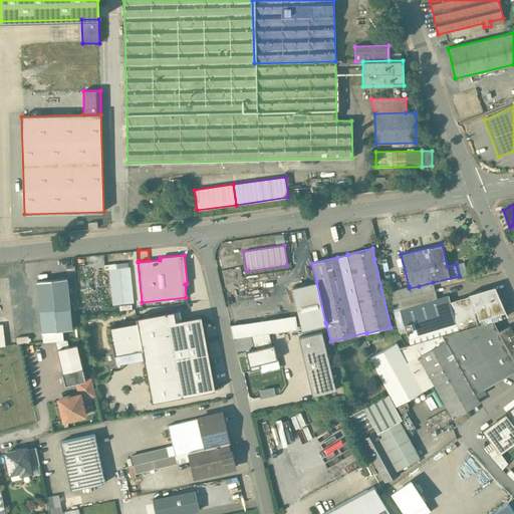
[(464,262),(456,264),(459,276),(467,275),(464,262)]
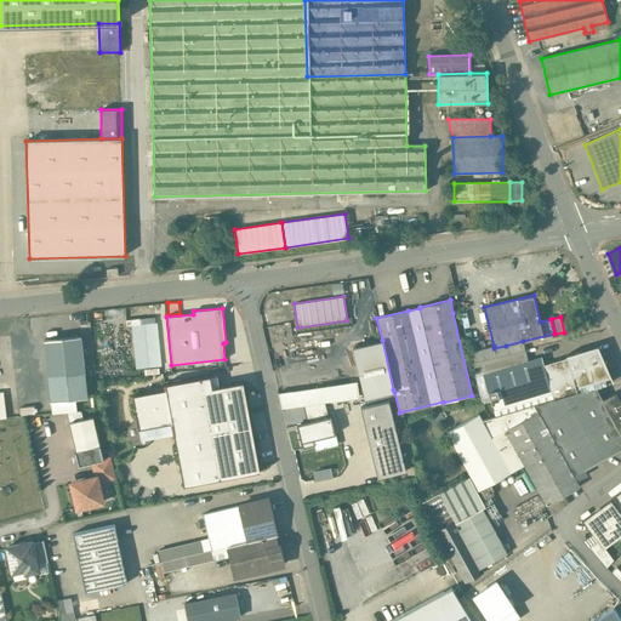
[(142,324),(132,325),(137,368),(161,365),(158,323),(155,323),(142,324)]
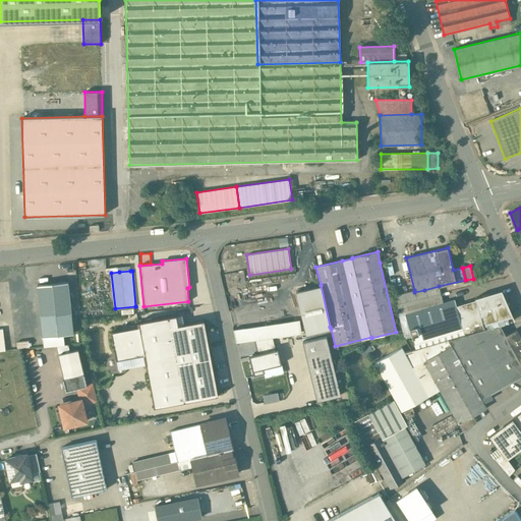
[(68,282),(37,285),(43,336),(63,334),(73,333),(68,282)]
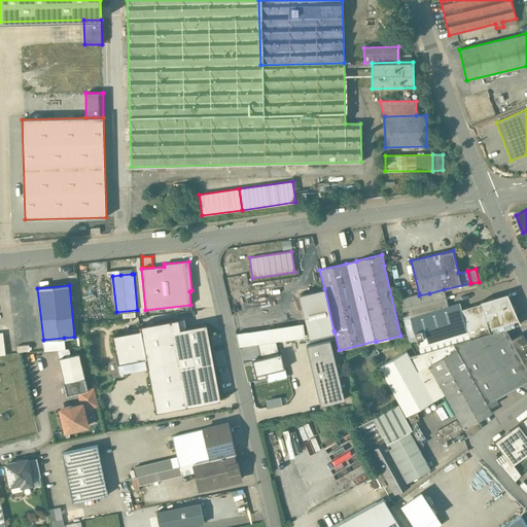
[(324,288),(300,294),(309,336),(334,330),(324,288)]
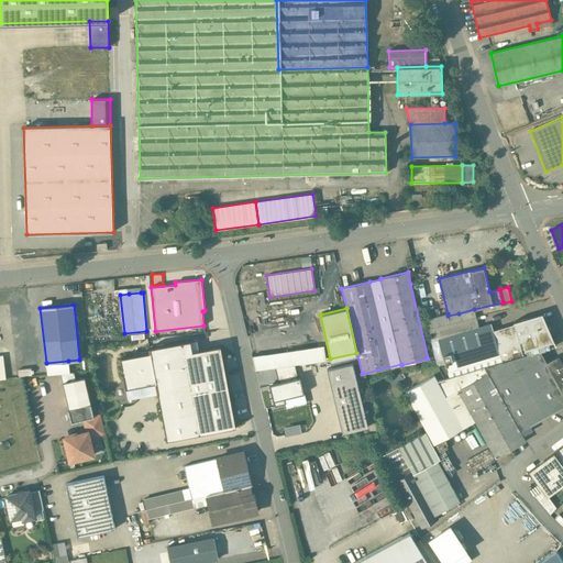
[(474,309),(459,313),(461,321),(476,317),(474,309)]
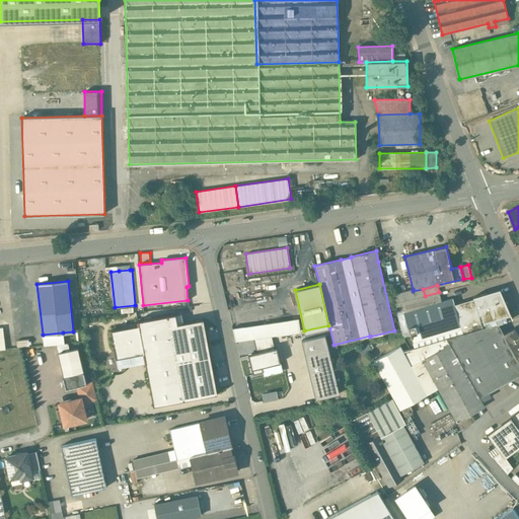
[(400,301),(415,298),(413,291),(413,289),(392,293),(394,303),(400,301)]
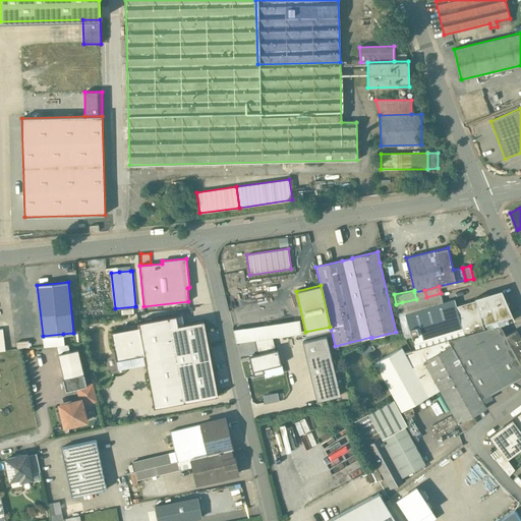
[(424,290),(414,292),(416,299),(426,297),(424,290)]
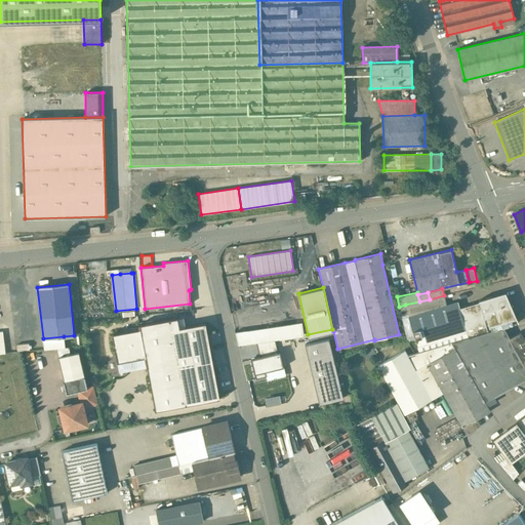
[(446,306),(444,295),(430,299),(419,301),(405,305),(408,317),(446,306)]
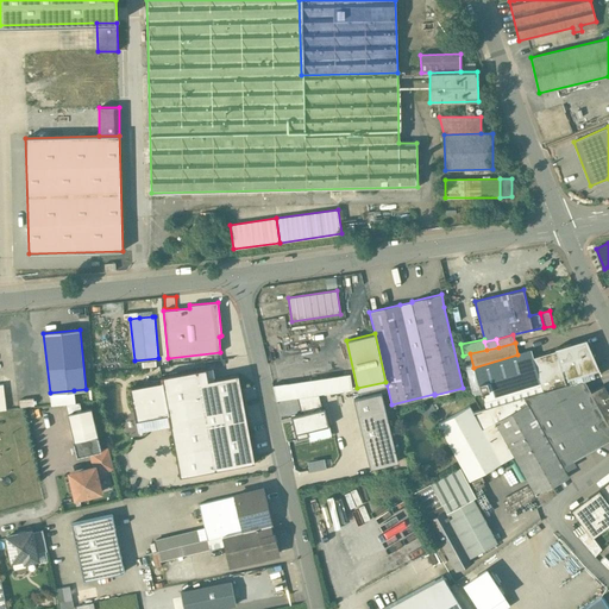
[(584,343),(571,346),(571,344),(554,349),(556,351),(566,384),(584,380),(598,375),(598,374),(584,343)]
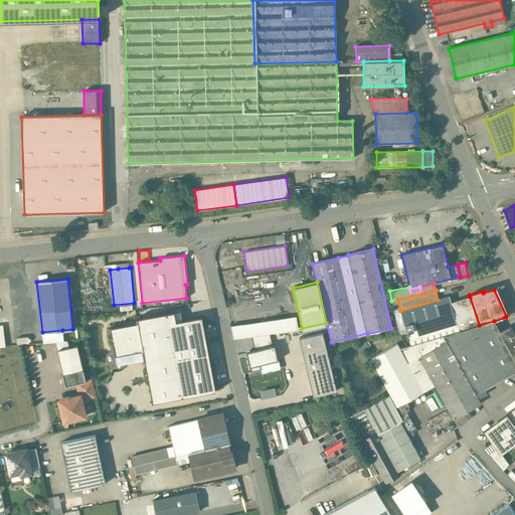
[(438,300),(400,311),(407,332),(409,339),(458,325),(451,303),(449,297),(438,300)]
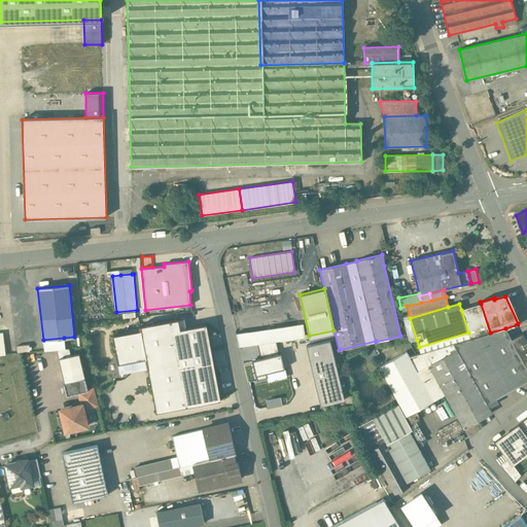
[(481,304),(461,310),(468,332),(469,339),(490,332),(481,304)]
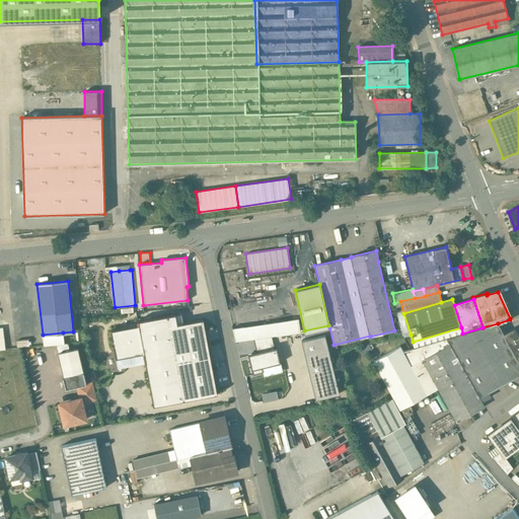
[(400,301),(394,303),(402,337),(411,335),(403,313),(400,301)]
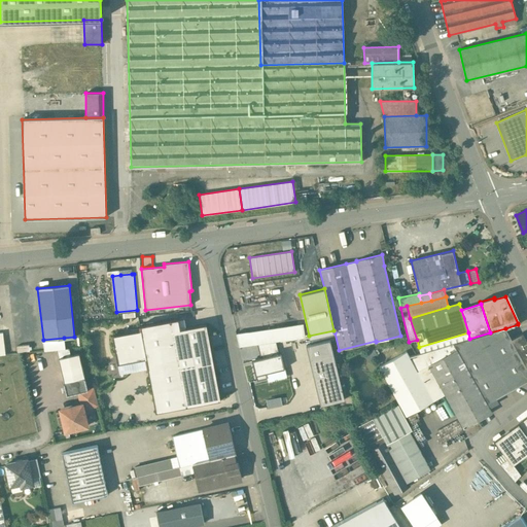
[(178,319),(140,325),(140,329),(112,335),(119,374),(148,369),(156,412),(220,399),(206,324),(180,328),(178,319)]
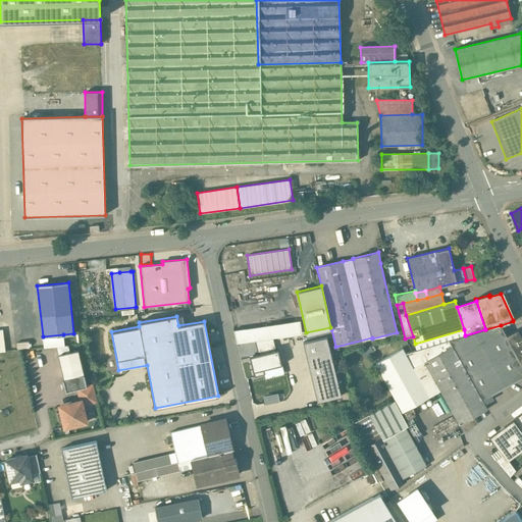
[(298,320),(233,330),(237,344),(255,341),(273,337),(299,333),(298,320)]
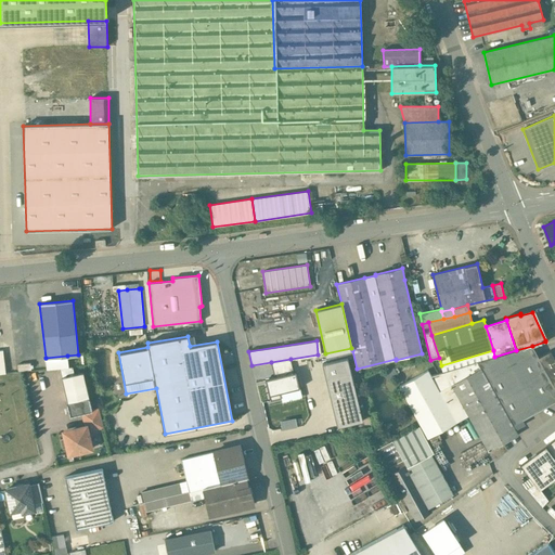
[(494,357),(477,362),(480,368),(451,384),(468,415),(493,460),(507,450),(504,442),(518,435),(513,425),(554,401),(554,359),(550,351),(539,357),(532,346),(516,350),(494,357)]
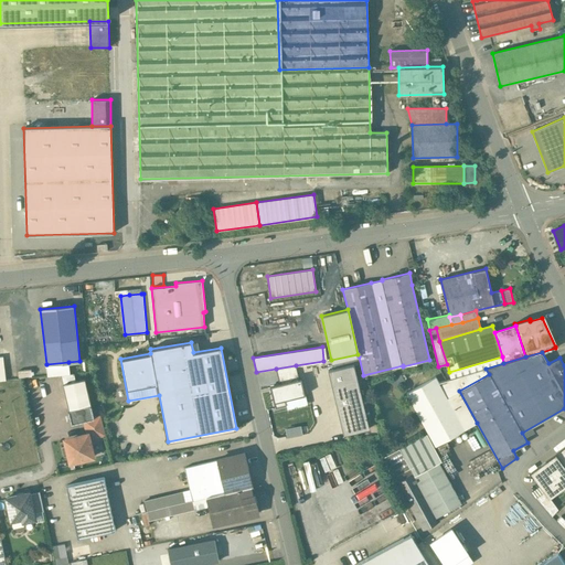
[(68,362),(46,364),(48,375),(70,373),(68,362)]
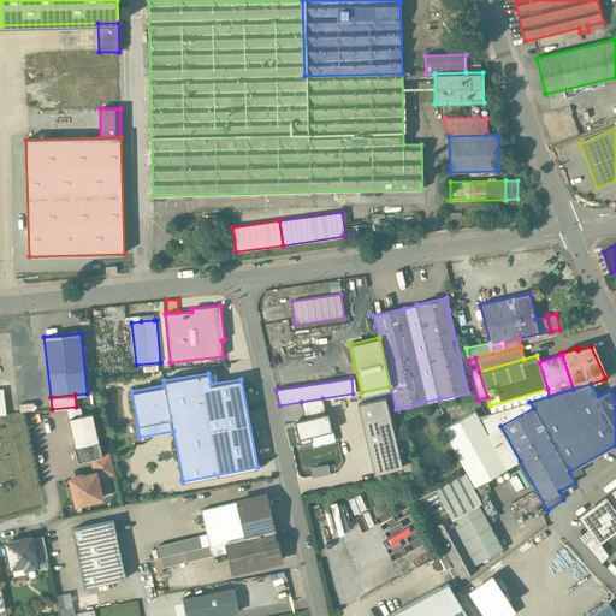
[(403,467),(385,397),(359,403),(375,473),(403,467)]
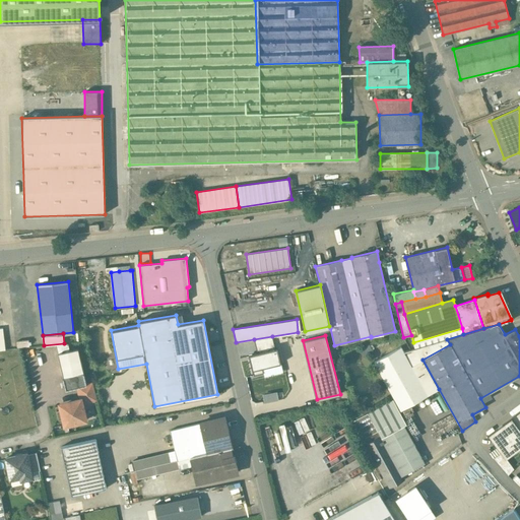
[(257,352),(275,348),(272,336),(254,339),(257,352)]
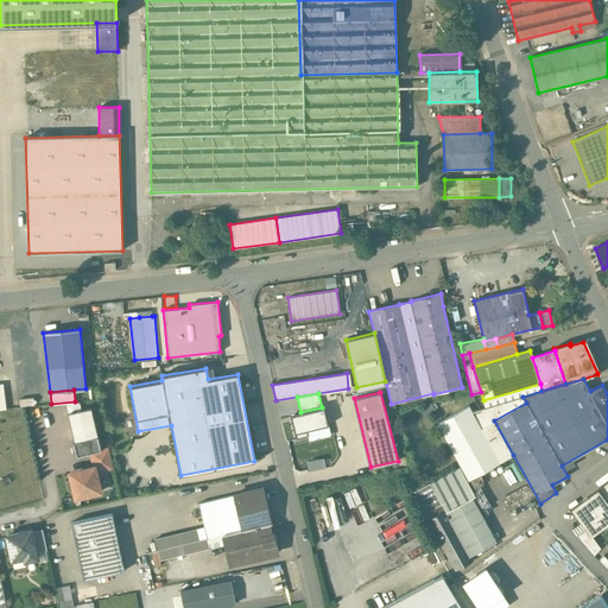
[(526,403),(523,397),(473,411),(469,405),(438,423),(469,479),(513,455),(494,420),(526,403)]
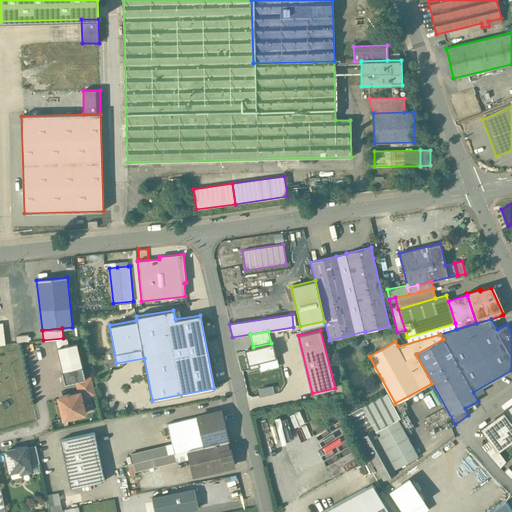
[(85,378),(77,343),(57,348),(65,383),(76,381),(85,379),(85,378)]
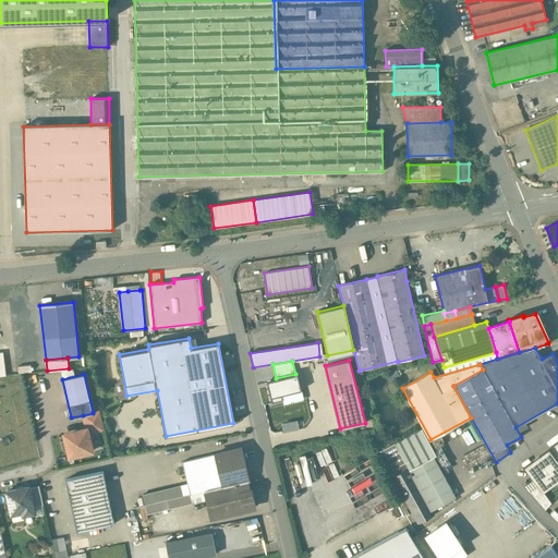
[(301,390),(298,374),(295,374),(276,378),(267,380),(273,402),(283,400),(281,395),(301,390)]
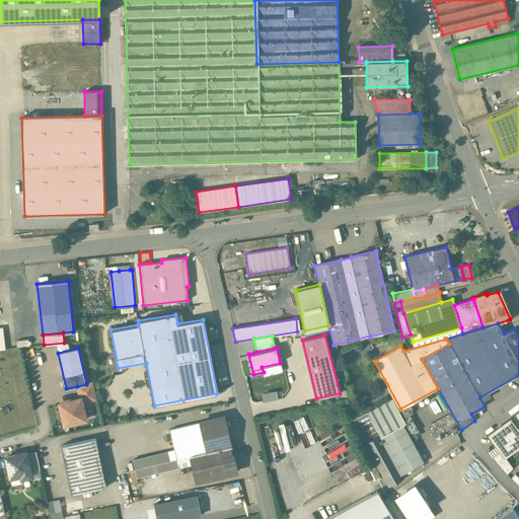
[(264,372),(264,375),(282,371),(280,363),(262,367),(264,372)]
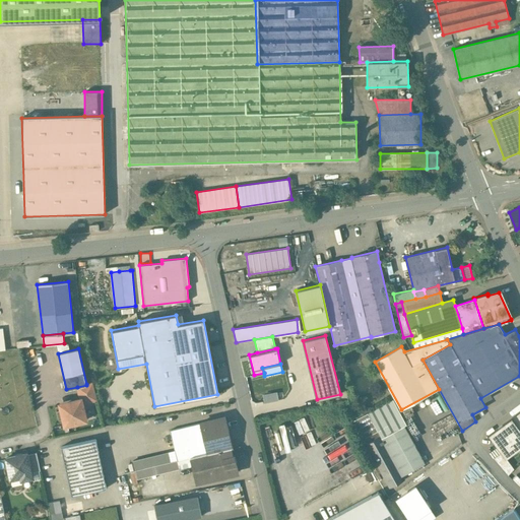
[(80,398),(81,398),(83,407),(90,405),(89,401),(96,399),(92,383),(86,384),(86,385),(77,387),(80,398)]
